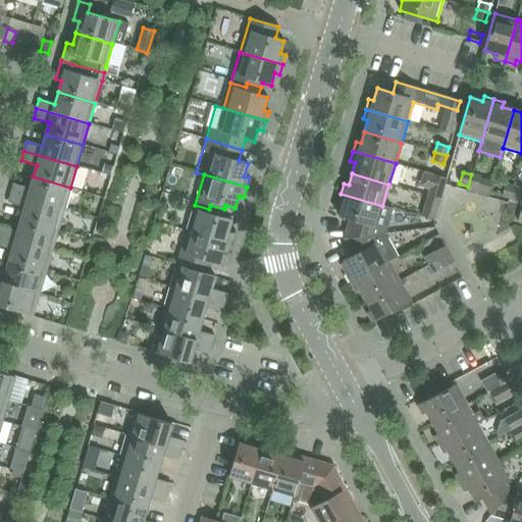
[(471,174),(468,187),(477,189),(480,177),(471,174)]
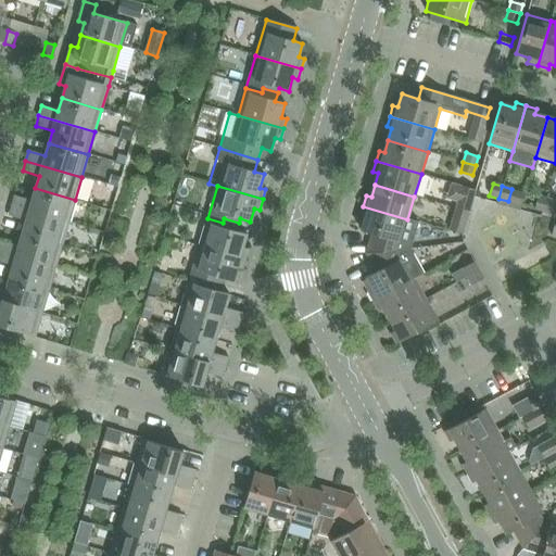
[(475,191),(468,189),(462,187),(457,204),(456,209),(468,212),(469,207),(474,192),(475,191)]
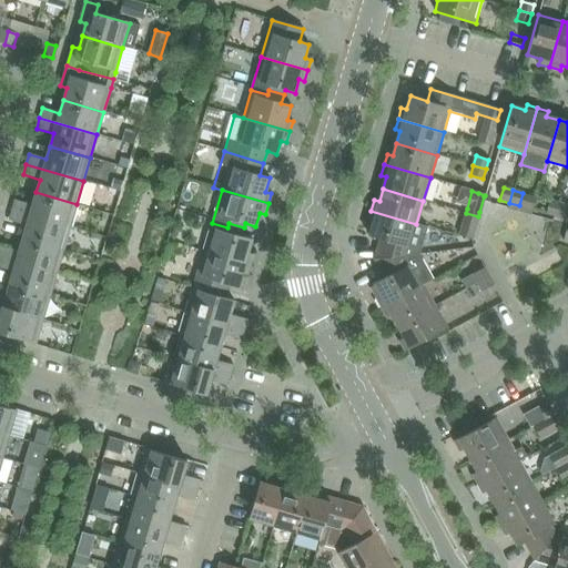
[(16,201),(12,211),(70,227),(77,204),(36,192),(32,205),(16,201)]
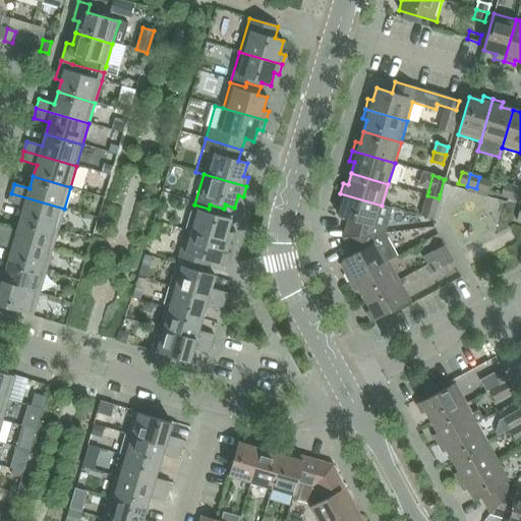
[(501,195),(509,198),(513,186),(504,184),(501,195)]
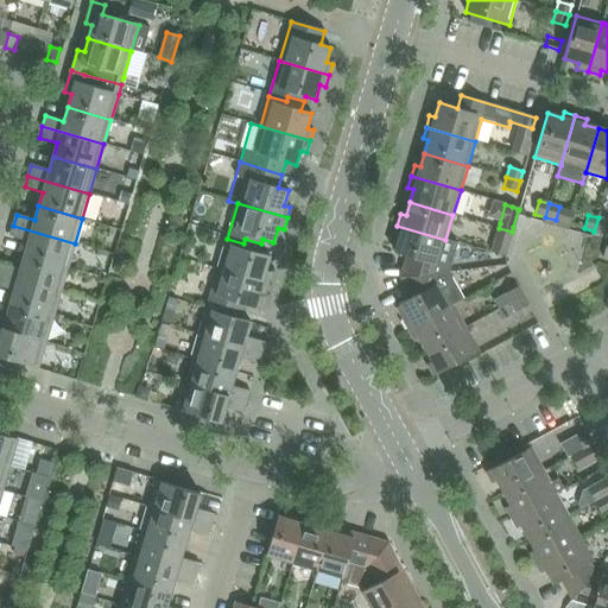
[(607,220),(599,217),(594,232),(605,234),(607,222),(607,220)]
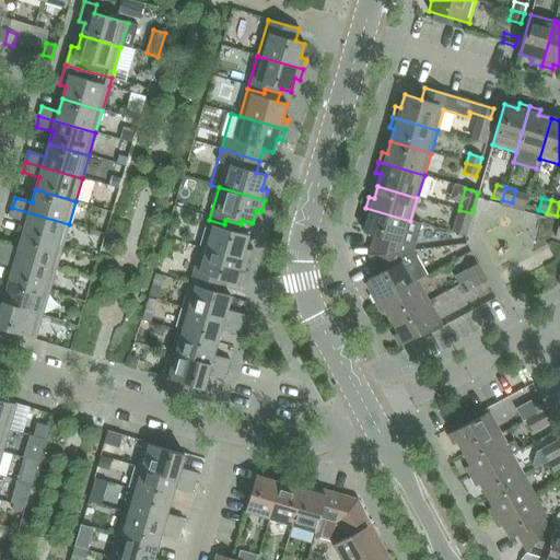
[(26,223),(22,235),(62,247),(69,224),(12,208),(9,218),(26,223)]
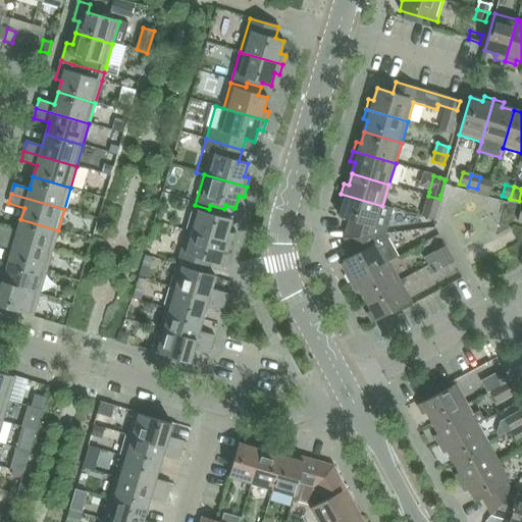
[(349,220),(344,239),(374,235),(382,206),(341,194),(337,203),(343,205),(338,217),(349,220)]
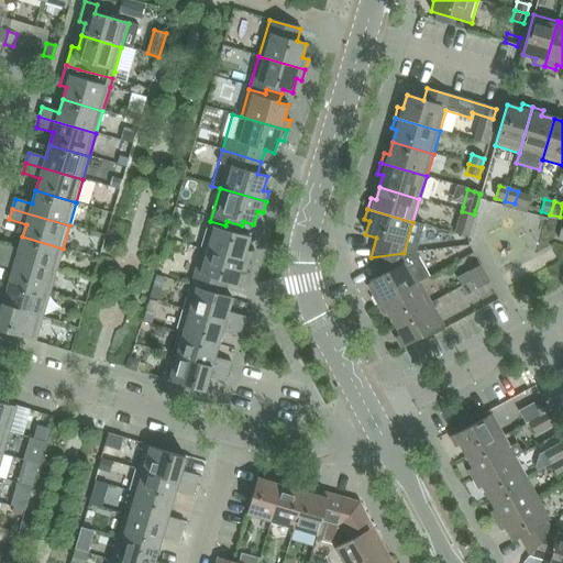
[(467,238),(471,225),(474,214),(462,211),(459,221),(454,234),(467,238)]
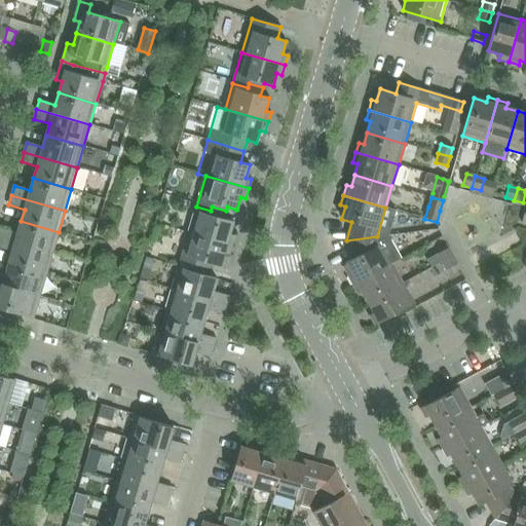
[(189,233),(231,246),(234,235),(229,234),(233,222),(224,219),(226,211),(212,207),(211,211),(196,207),(189,233)]
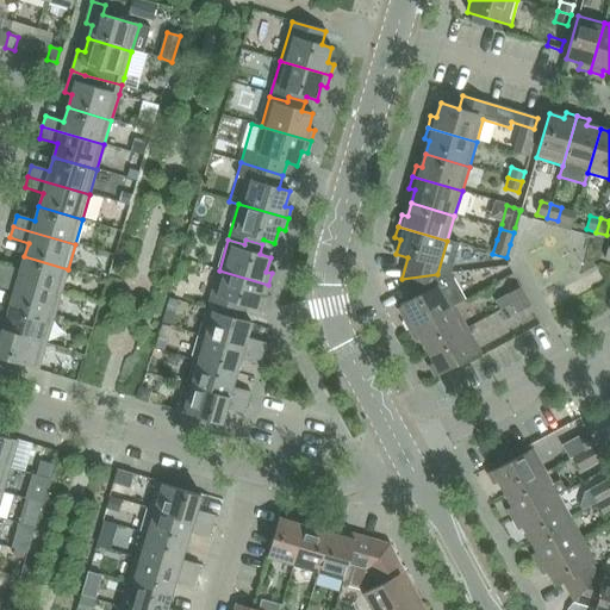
[(1,265),(0,269),(0,275),(60,293),(68,269),(24,256),(20,271),(1,265)]
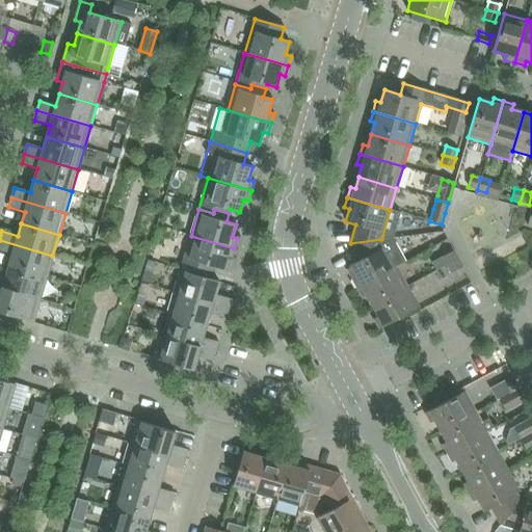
[(191,236),(181,270),(210,278),(213,267),(222,269),(227,257),(232,258),(234,248),(191,236)]
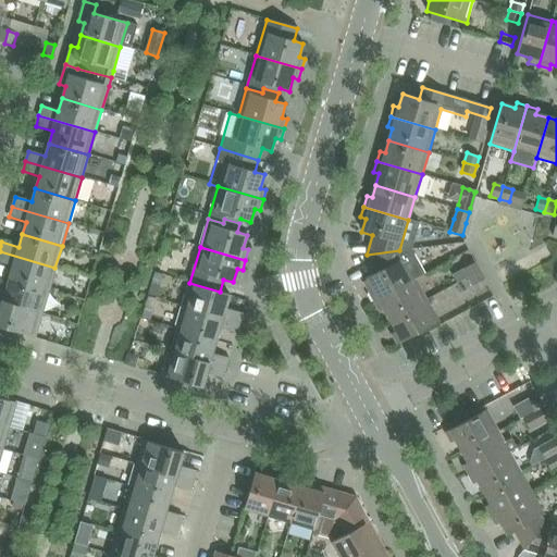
[(369,293),(373,302),(416,280),(415,280),(424,274),(411,249),(399,250),(367,255),(376,273),(367,277),(373,291),(369,293)]
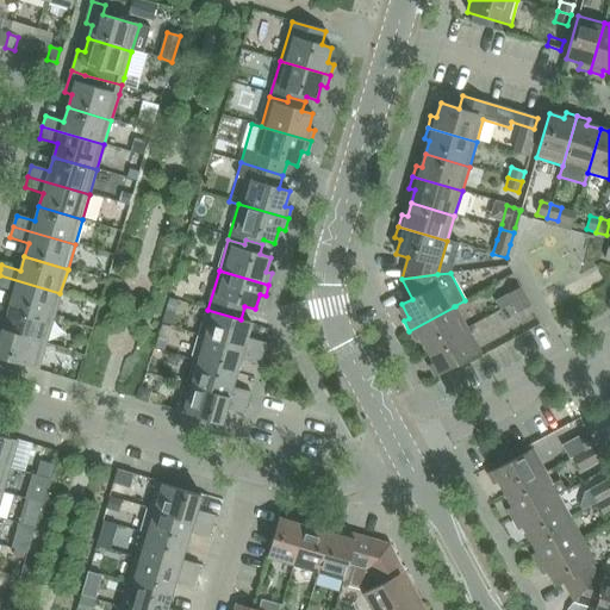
[(0,287),(13,292),(10,305),(53,318),(60,293),(0,275),(0,287)]
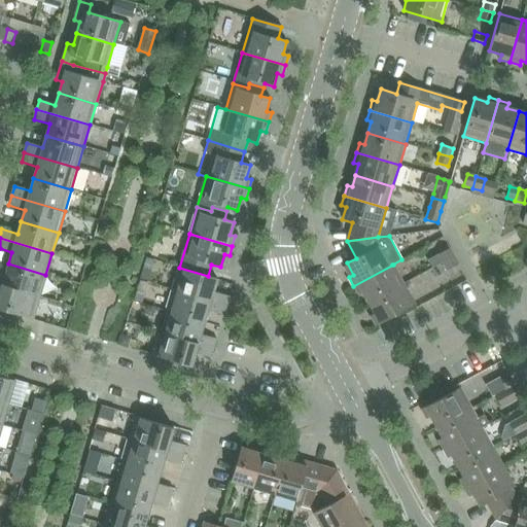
[(438,254),(443,262),(454,256),(450,249),(438,254)]
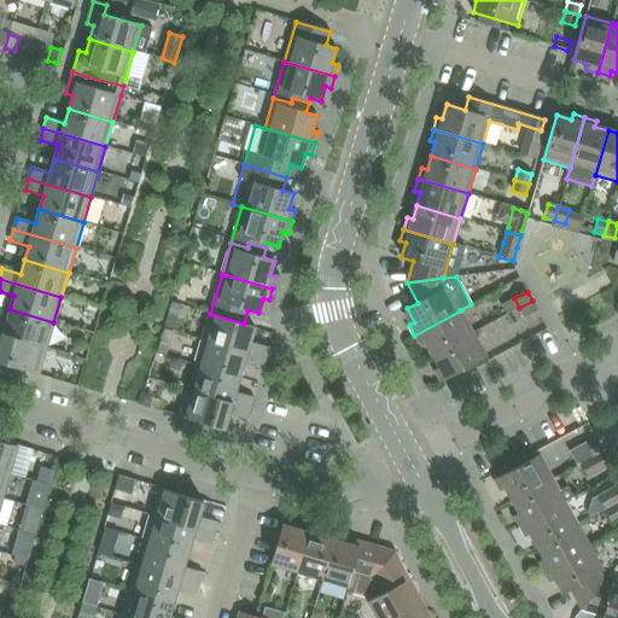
[(532,301),(519,308),(525,318),(537,310),(532,301)]
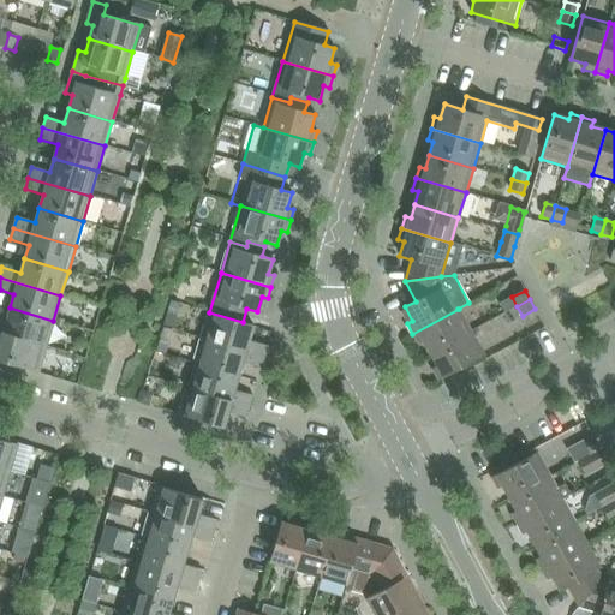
[(0,320),(0,332),(46,346),(53,321),(10,308),(6,322),(0,320)]
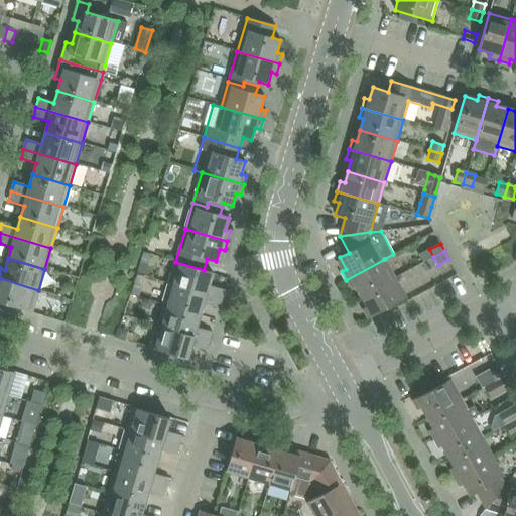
[(355,286),(361,296),(395,278),(385,259),(346,280),(351,289),(355,286)]
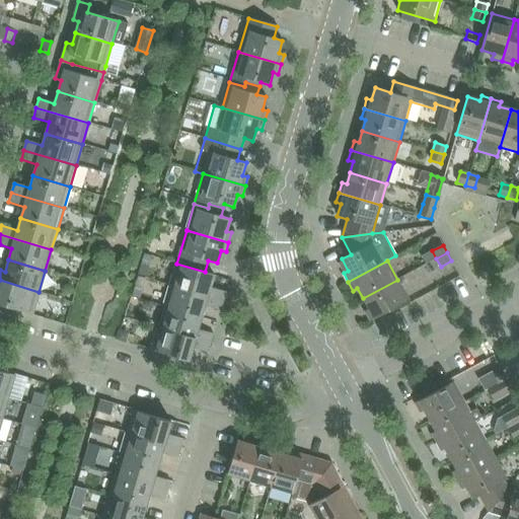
[(169,286),(223,301),(225,292),(210,287),(214,275),(205,272),(176,264),(169,286)]
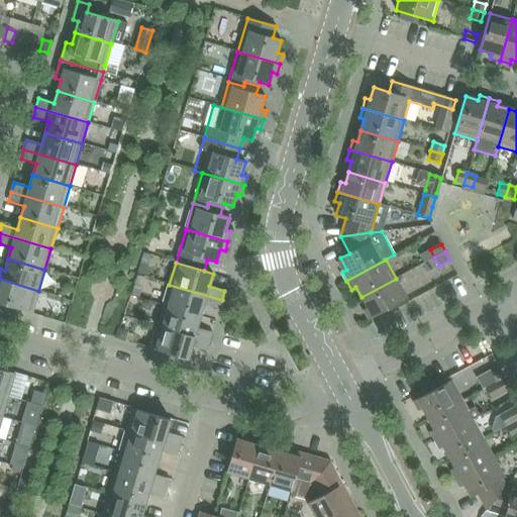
[(38,291),(0,279),(0,303),(32,313),(38,291)]
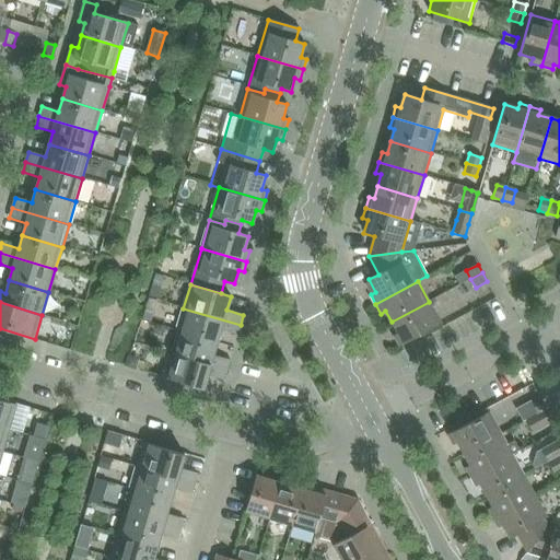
[(429,302),(392,322),(397,334),(393,336),(399,347),(441,324),(429,302)]
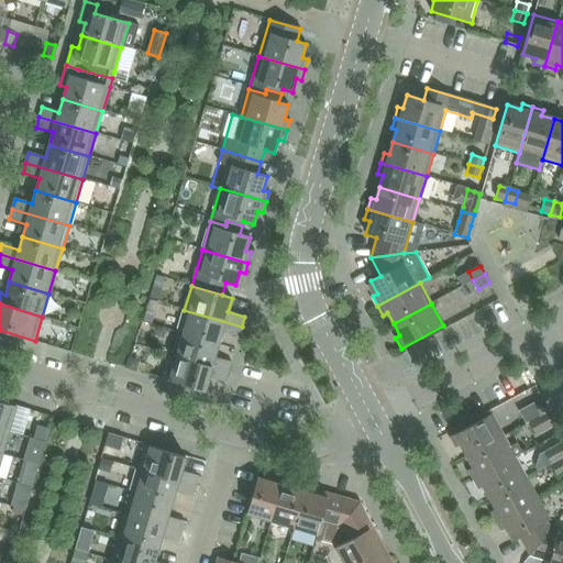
[(184,310),(177,333),(218,344),(221,332),(239,337),(242,327),(184,310)]
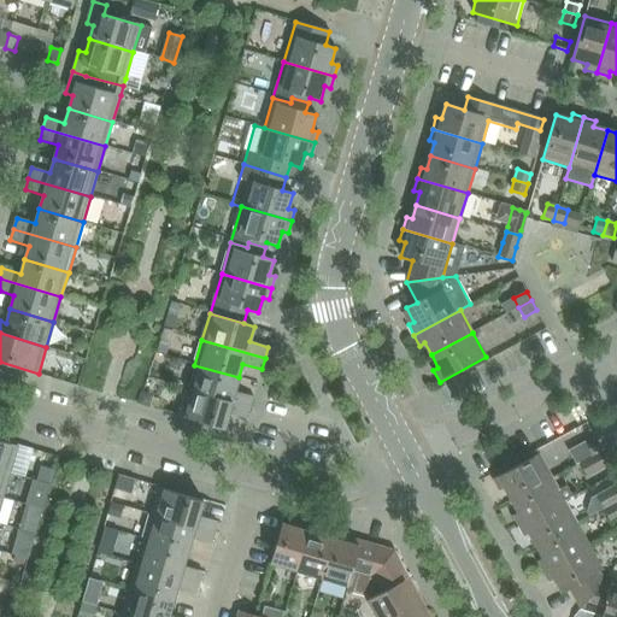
[(194,365),(187,389),(250,407),(253,397),(235,392),(239,377),(194,365)]
